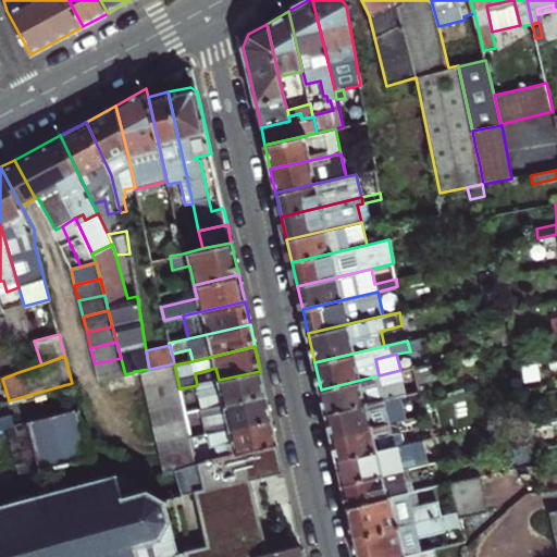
[(95,363),(99,380),(125,374),(121,358),(95,363)]
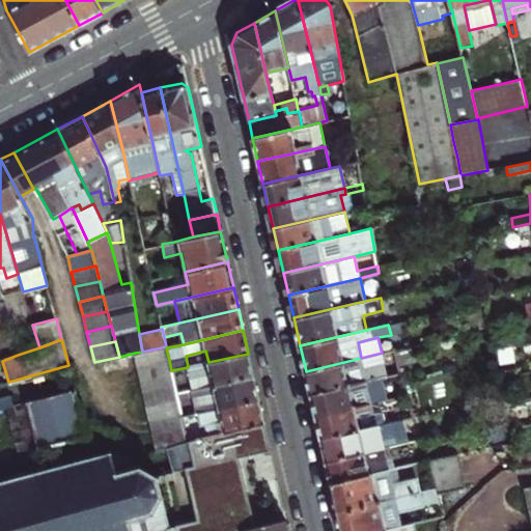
[(138,367),(169,360),(166,347),(166,346),(142,352),(135,353),(138,367)]
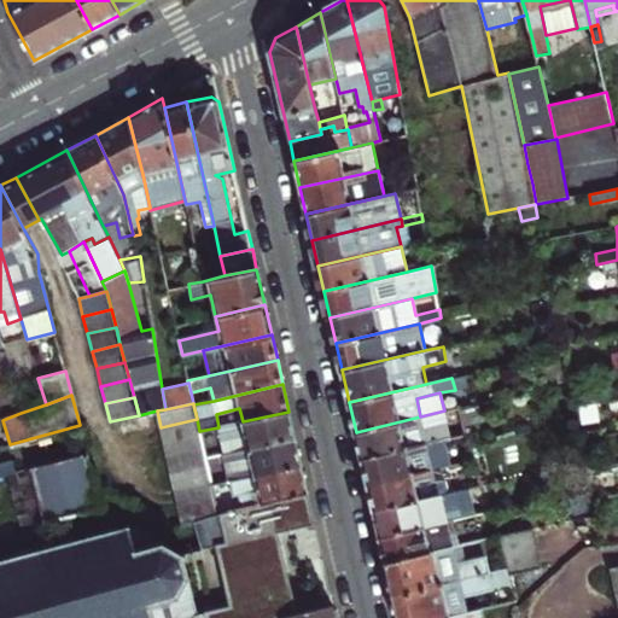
[(477,406),(460,410),(465,426),(482,420),(477,406)]
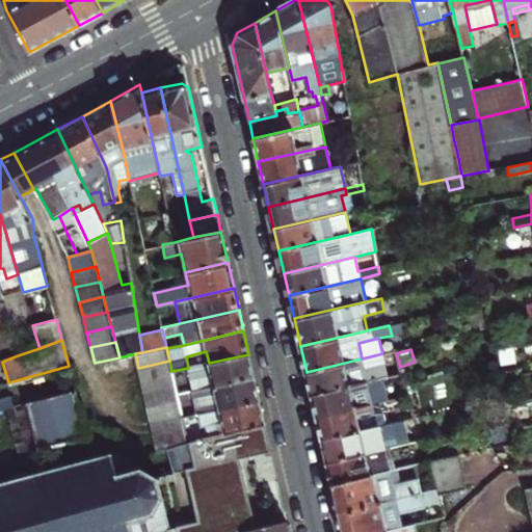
[(311,395),(388,376),(382,353),(362,358),(307,372),(311,395)]
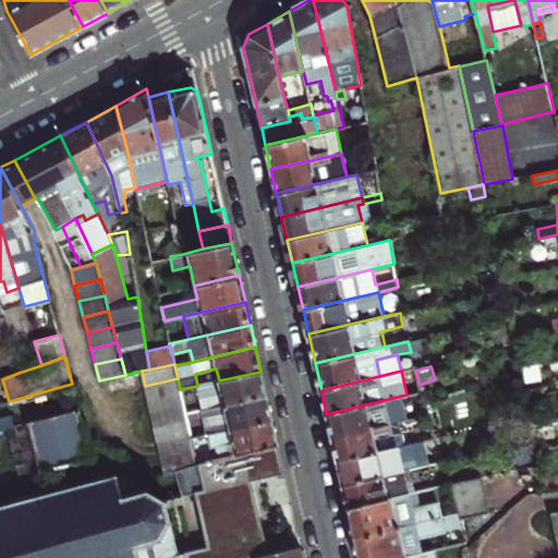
[(225,404),(266,396),(261,372),(219,380),(225,404)]
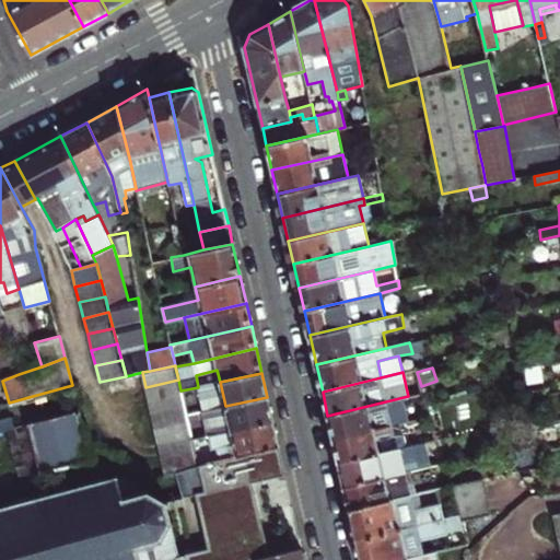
[(146,387),(149,401),(182,394),(181,391),(178,380),(146,387)]
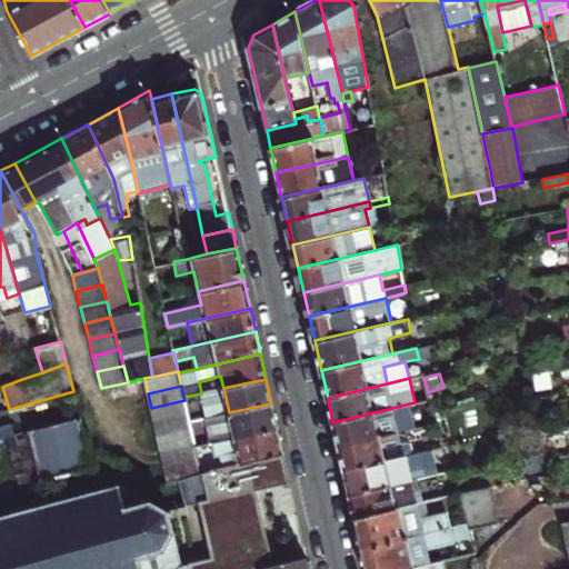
[(223,388),(201,393),(207,418),(229,412),(223,388)]
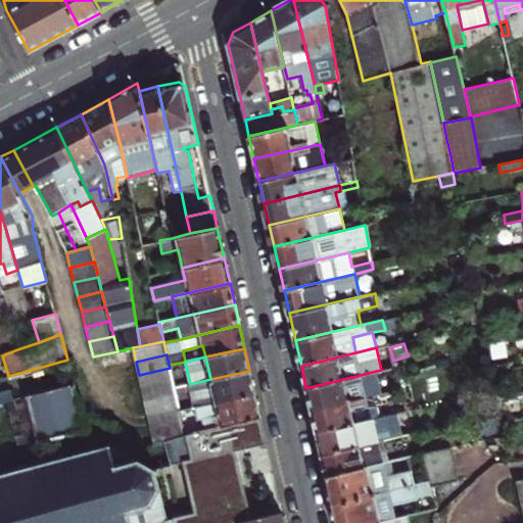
[(142,387),(173,381),(170,368),(139,375),(142,387)]
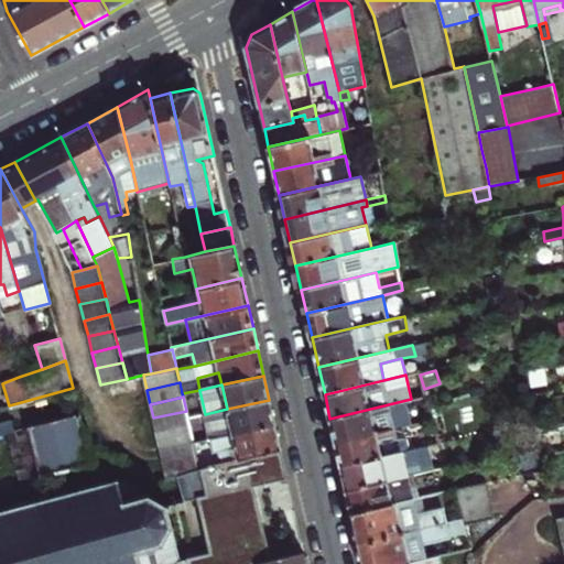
[(412,405),(411,399),(329,419),(335,441),(403,425),(411,424),(407,408),(412,405)]
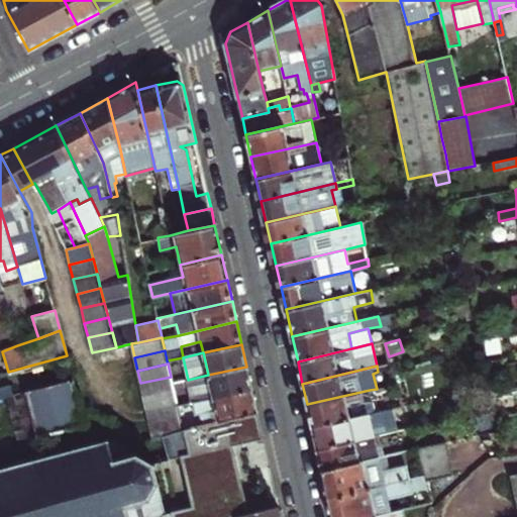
[(188,380),(192,402),(251,389),(246,367),(208,375),(188,380)]
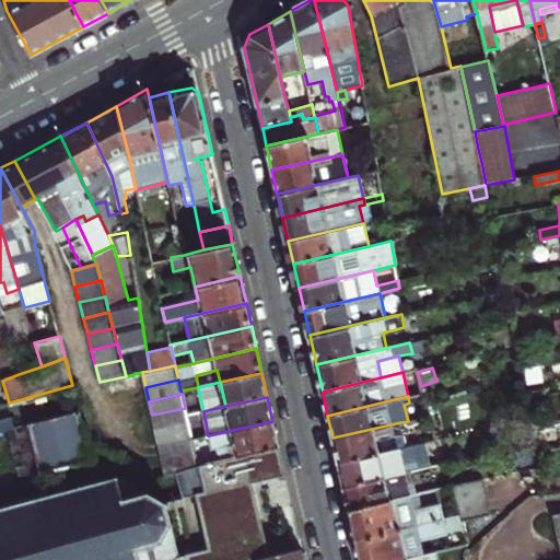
[(186,415),(185,408),(152,415),(155,429),(188,422),(186,415)]
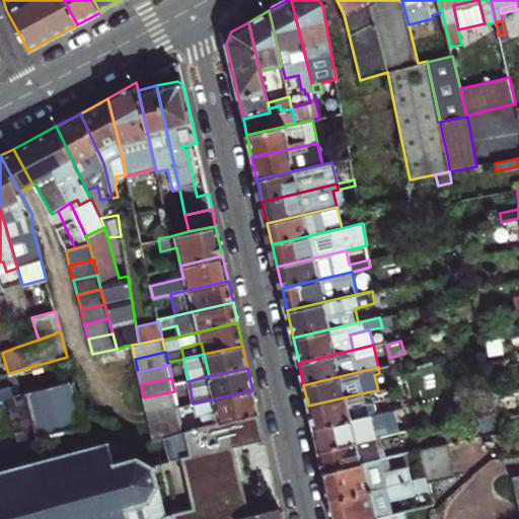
[(74,380),(26,392),(39,438),(85,425),(74,380)]
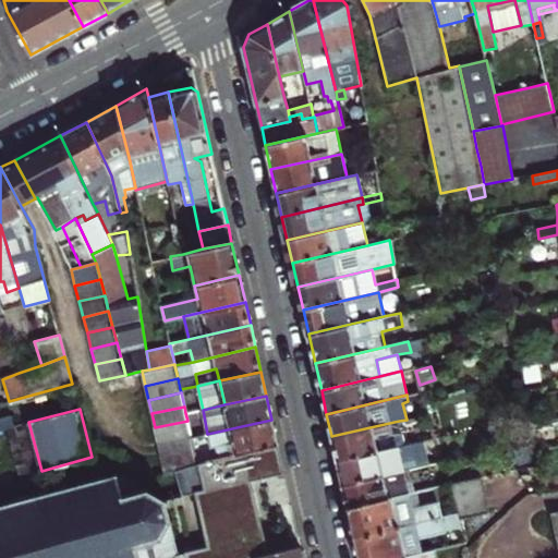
[(0,417),(0,429),(5,428),(13,426),(11,415),(0,417)]
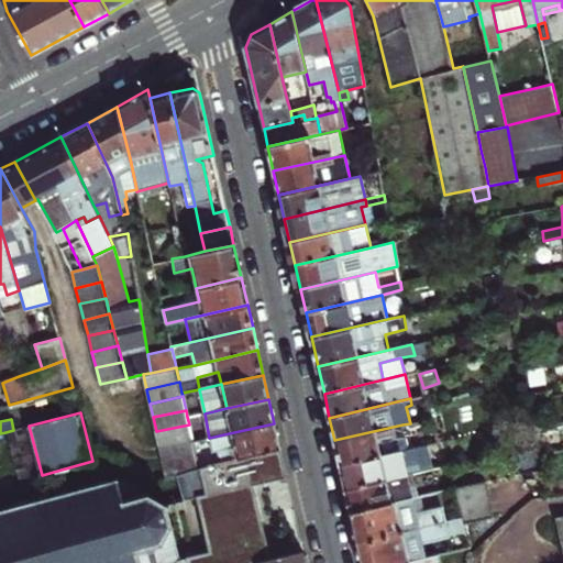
[(217,450),(220,463),(239,459),(280,449),(274,423),(209,438),(192,441),(196,452),(196,455),(217,450)]
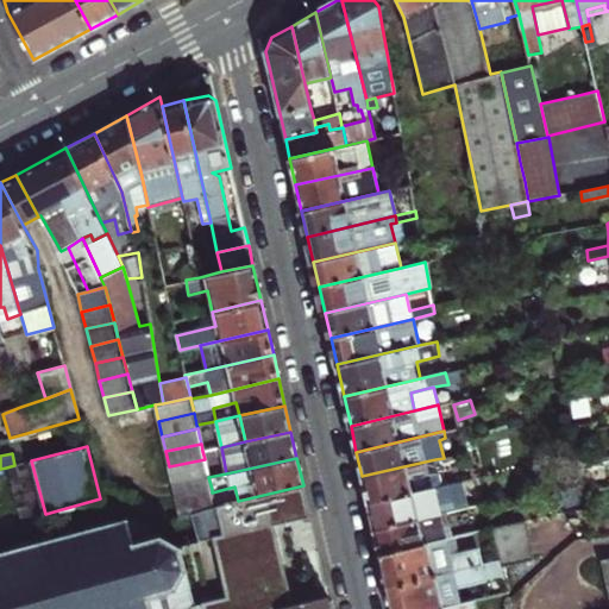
[(205,459),(169,466),(171,482),(208,473),(205,459)]
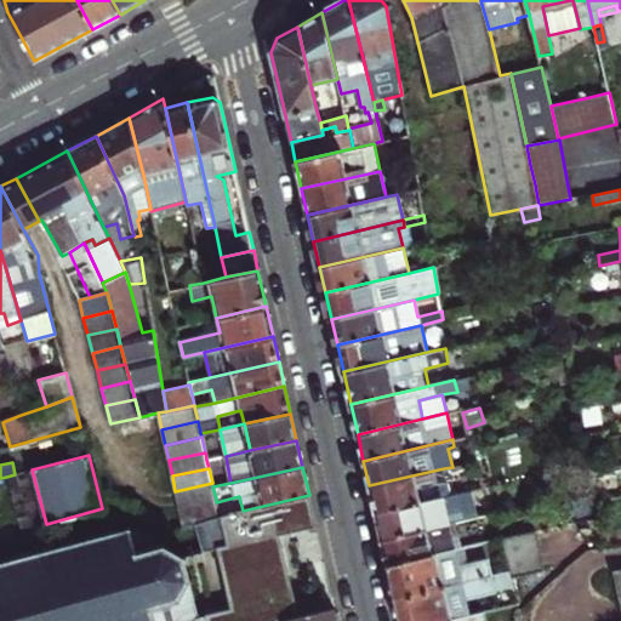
[(375,513),(451,495),(448,479),(446,480),(444,468),(369,485),(375,513)]
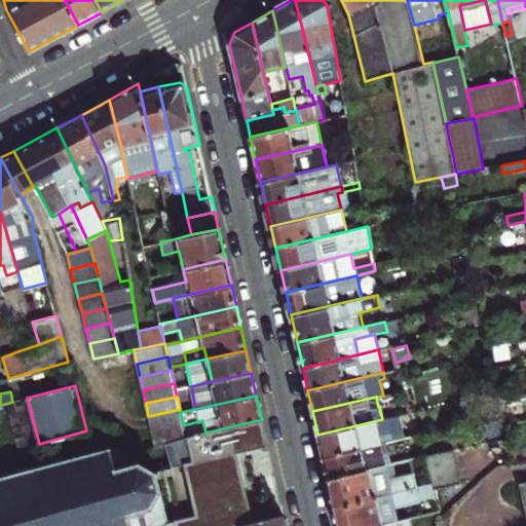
[(12,402),(5,404),(19,457),(40,451),(39,444),(27,398),(12,402)]
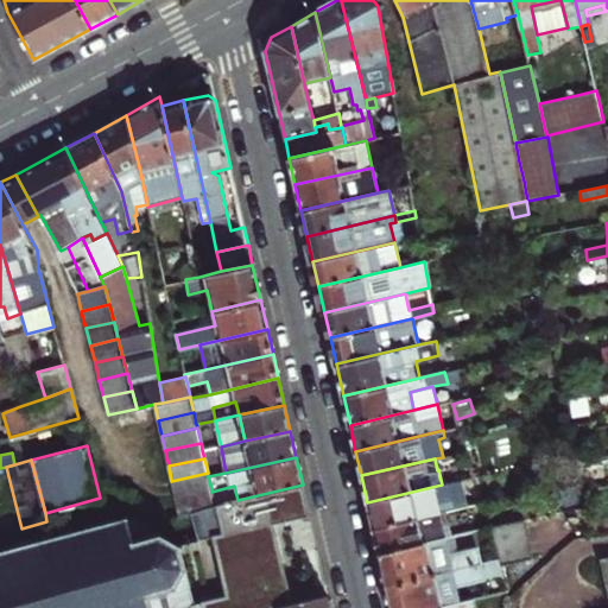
[(208,476),(208,473),(171,481),(175,496),(211,488),(208,476)]
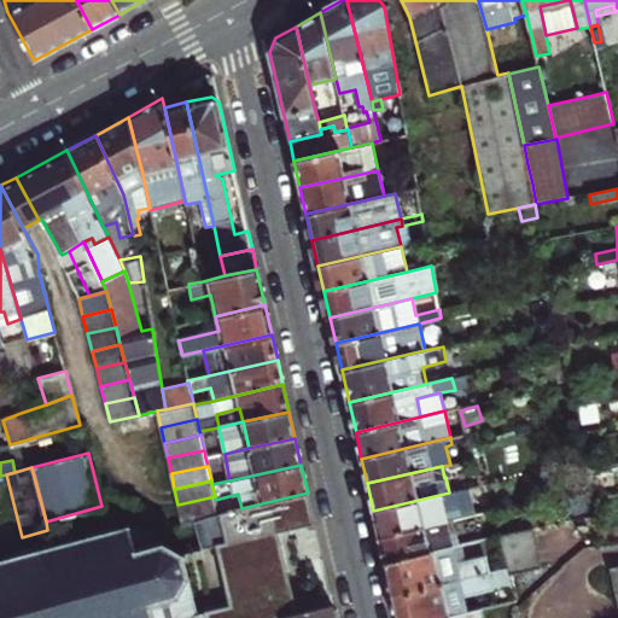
[(373,511),(379,537),(453,519),(470,516),(462,489),(449,493),(373,511)]
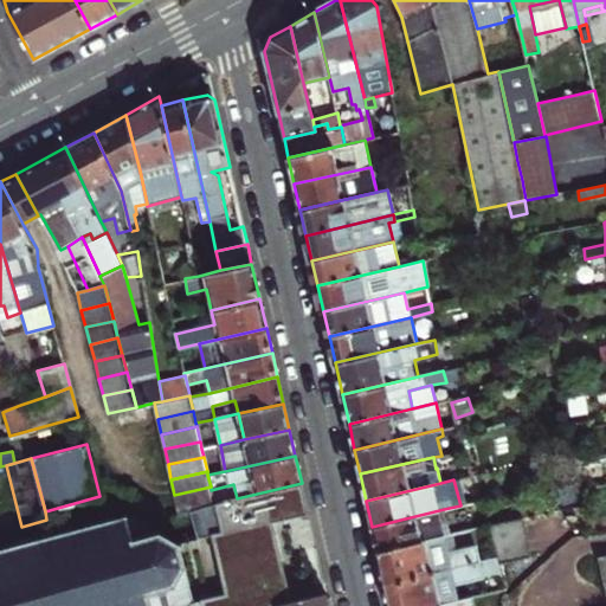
[(309,511),(302,483),(237,498),(214,503),(188,511),(195,536),(212,533),(271,520),(309,511)]
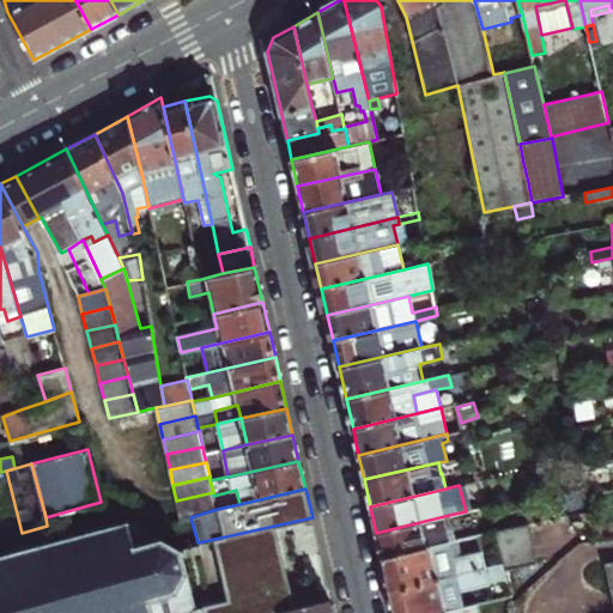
[(213,492),(176,501),(181,521),(190,517),(217,509),(213,496),(213,492)]
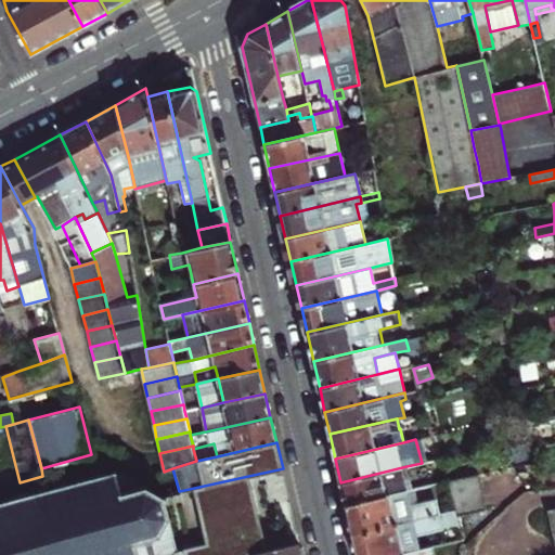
[(340,482),(346,504),(407,490),(412,489),(407,466),(340,482)]
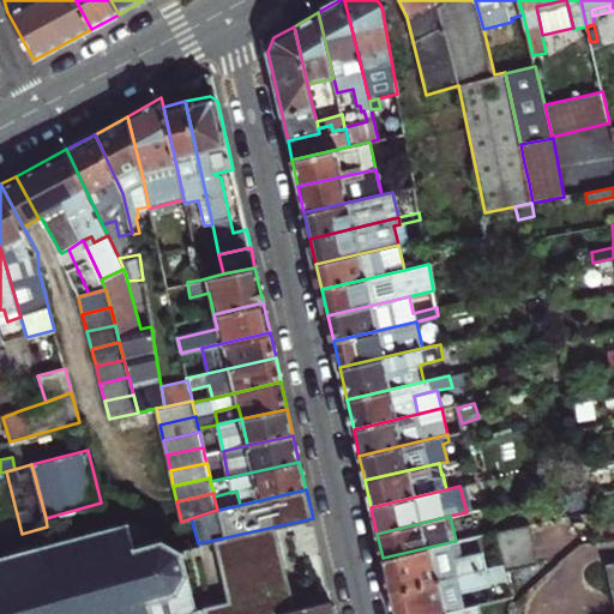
[(30,543),(17,547),(18,553),(14,553),(13,551),(11,552),(11,554),(0,557),(0,613),(205,613),(204,609),(196,612),(185,573),(188,575),(188,572),(186,571),(181,553),(184,551),(181,548),(179,551),(127,521),(125,521),(125,524),(89,534),(88,531),(85,531),(85,534),(64,540),(62,537),(60,539),(61,541),(38,547),(38,543),(36,545),(36,548),(31,549),(30,543)]
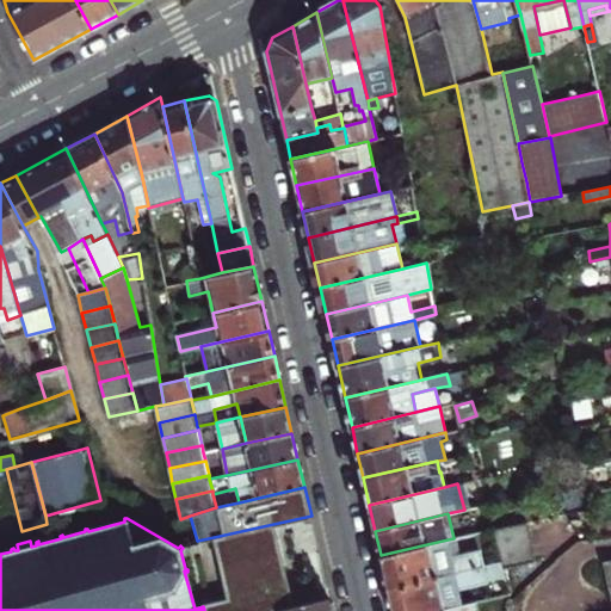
[(536,562),(531,542),(528,522),(492,530),(501,561),(503,568),(536,562)]
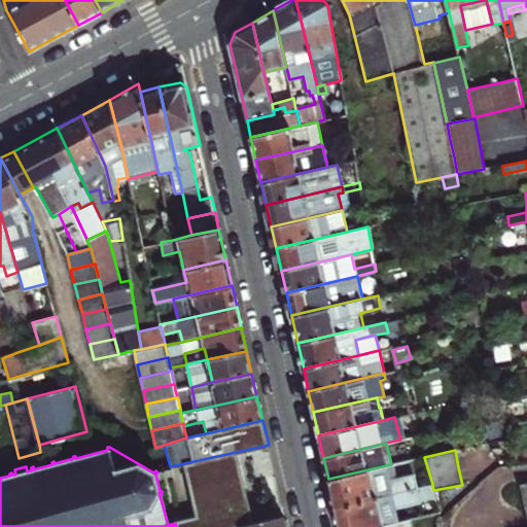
[(236,452),(184,463),(197,520),(175,523),(176,526),(240,526),(240,525),(253,522),(236,452)]
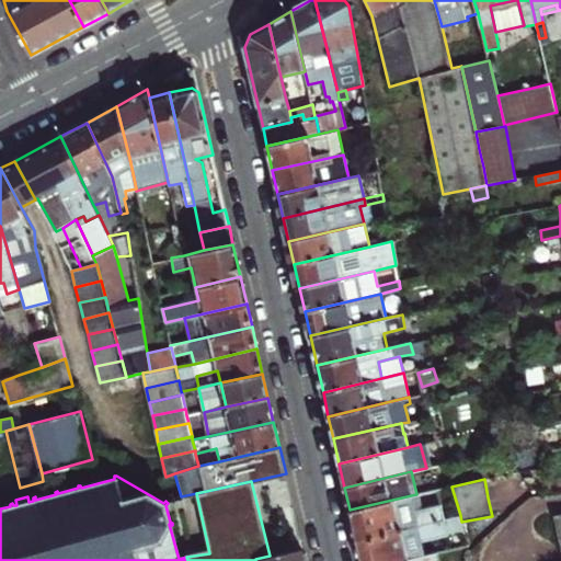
[(411,495),(414,511),(422,508),(419,494),(416,494),(411,495)]
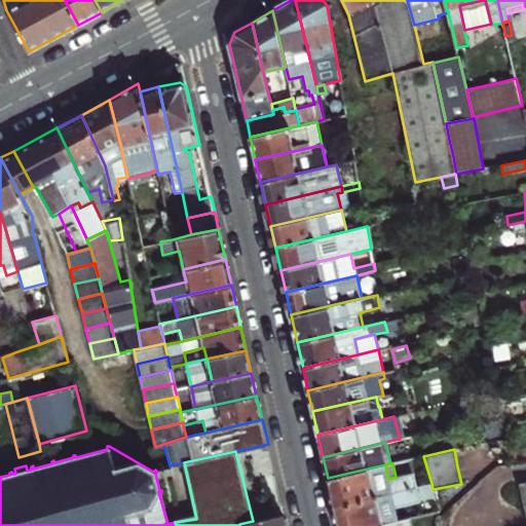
[(385,464),(328,478),(334,506),(416,487),(413,473),(396,477),(388,479),(385,464)]
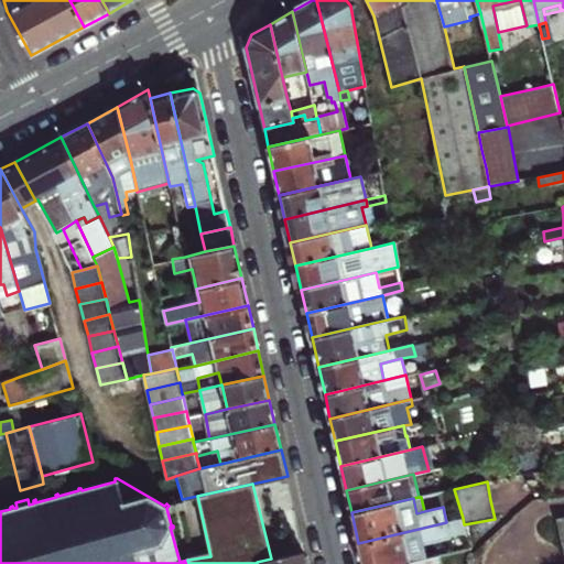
[(362,563),(401,563),(426,559),(423,543),(432,541),(451,537),(467,533),(464,524),(463,518),(446,522),(358,543),(362,563)]
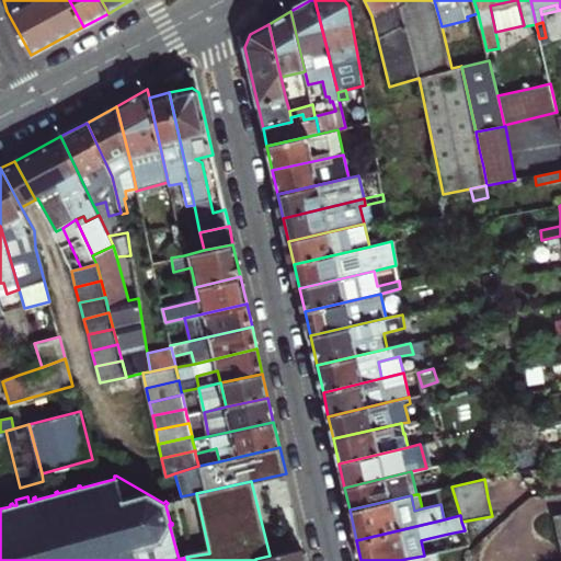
[(421,540),(424,556),(433,553),(430,538),(421,540)]
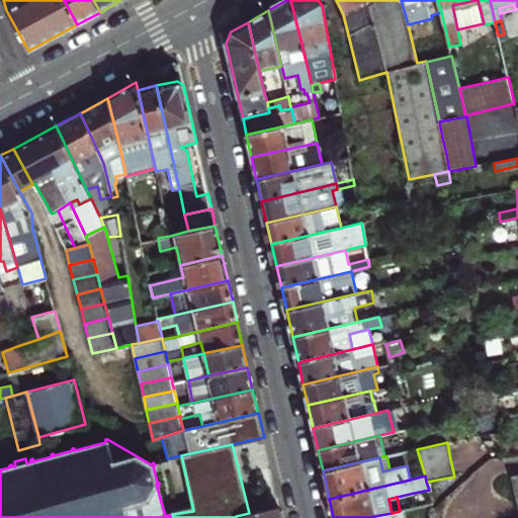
[(236,517),(281,517),(279,507),(249,513),(236,516),(236,517)]
